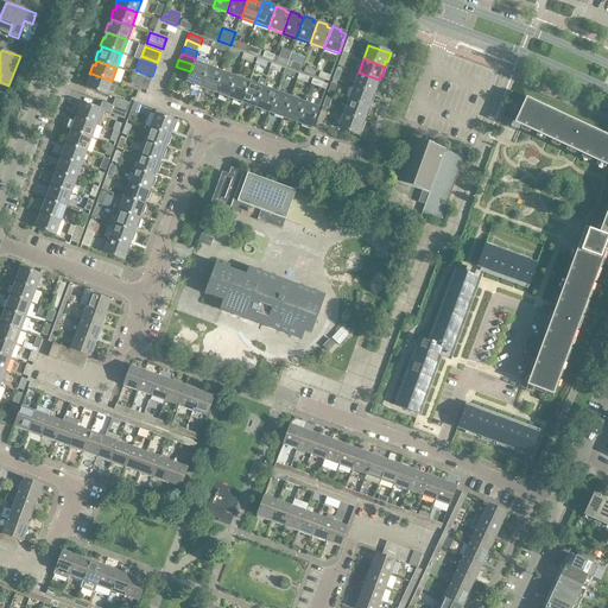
[(194,62),(192,64),(190,71),(188,78),(187,78),(185,82),(191,83),(190,86),(200,89),(200,87),(208,67),(194,62)]
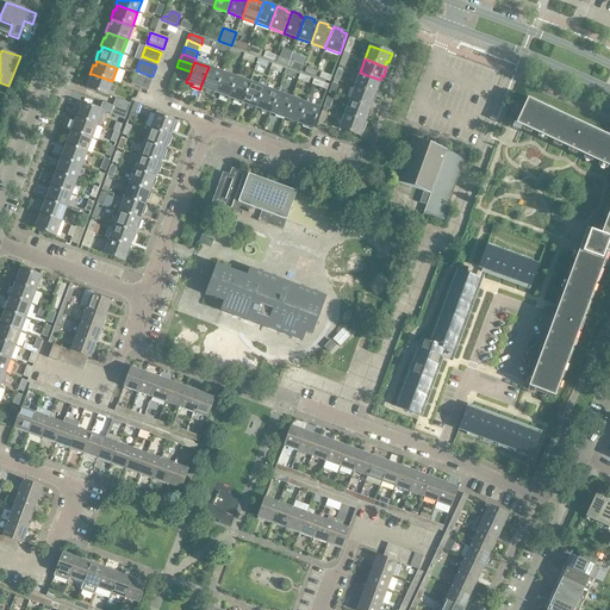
[(187,79),(188,79),(191,72),(176,67),(174,74),(187,79)]
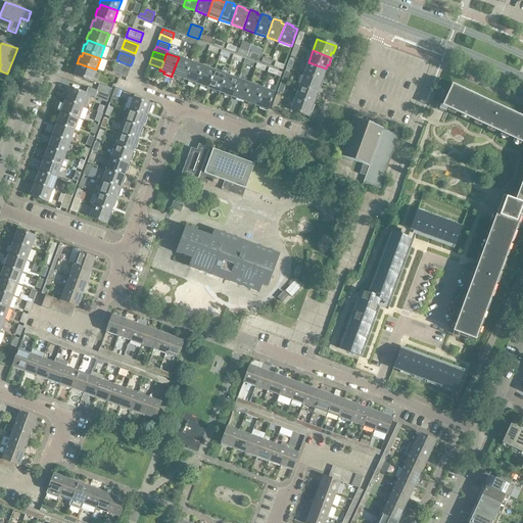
[(183,81),(184,80),(190,62),(179,57),(172,75),(177,77),(176,78),(183,81)]
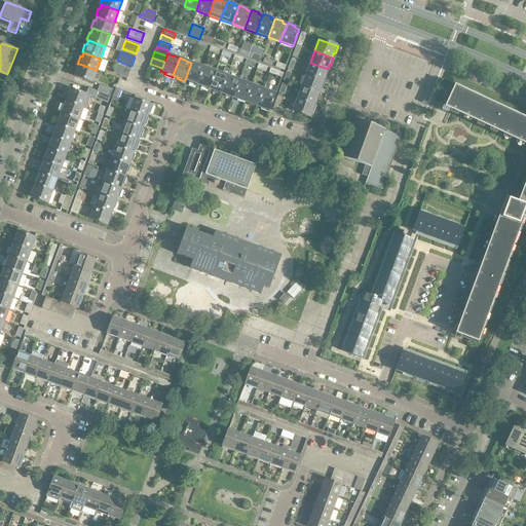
[(196,85),(197,84),(203,67),(191,63),(185,80),(189,81),(189,83),(196,85)]
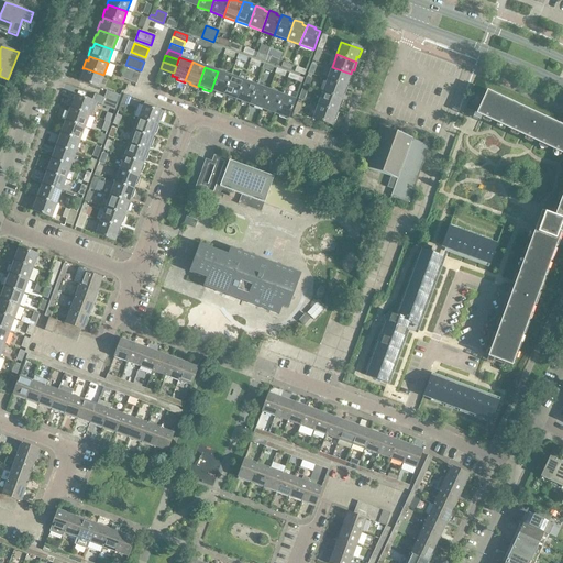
[(349,83),(352,75),(351,74),(332,67),(327,80),(345,87),(348,83),(349,83)]
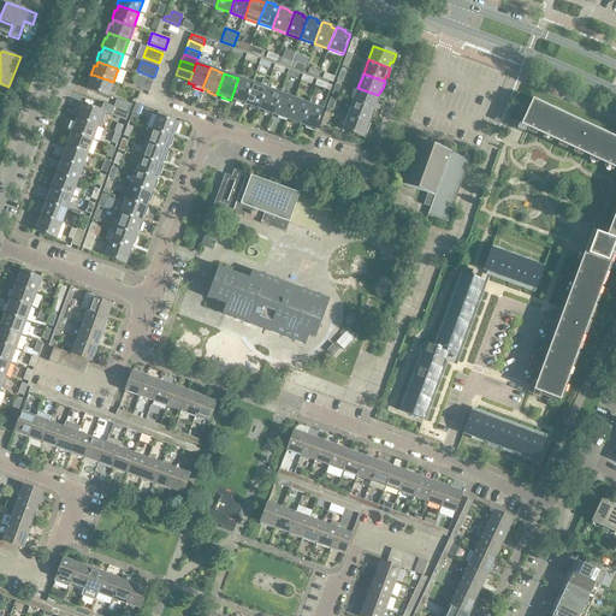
[(113,82),(93,75),(90,81),(89,80),(86,88),(88,89),(108,96),(113,82)]
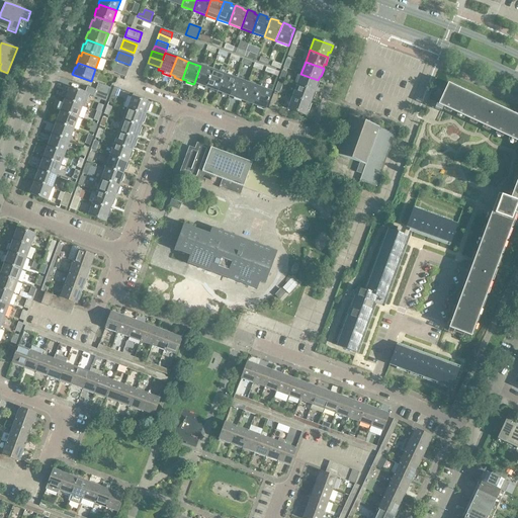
[(111,72),(125,77),(128,68),(114,63),(111,72)]
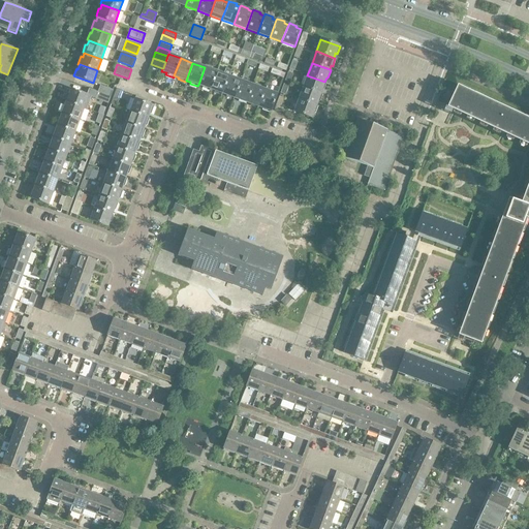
[(210,91),(210,89),(216,71),(205,67),(198,85),(203,86),(201,88),(210,91)]
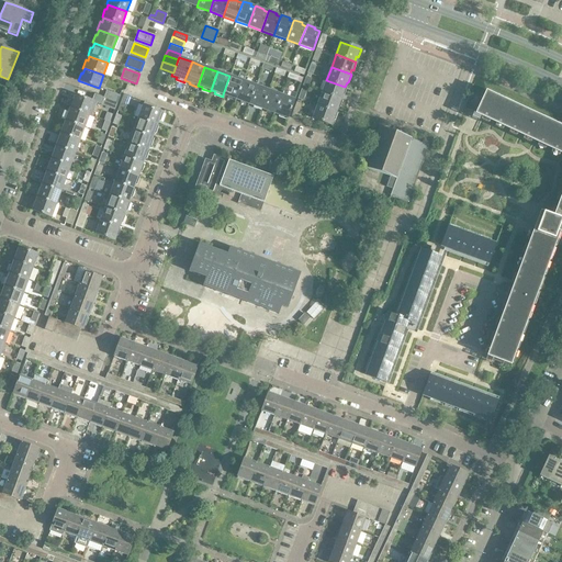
[(243,81),(229,76),(223,94),(228,97),(227,98),(235,101),(236,99),(243,81)]
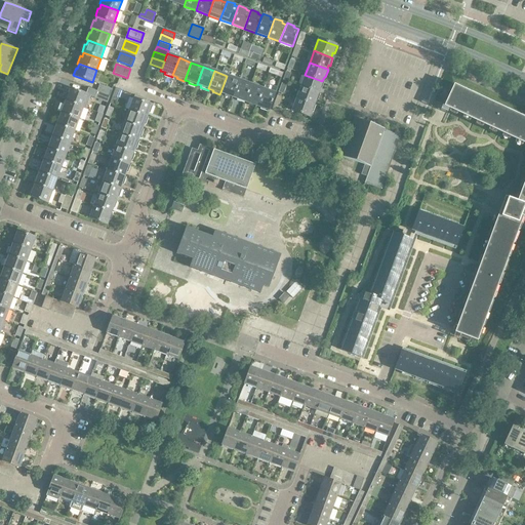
[(324,82),(322,81),(305,75),(300,86),(318,93),(320,88),(321,89),(324,82)]
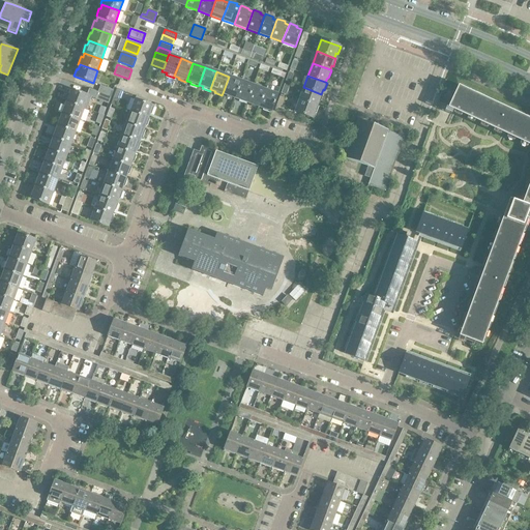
[(234,99),(235,98),(241,81),(229,77),(223,93),(227,95),(227,97),(234,99)]
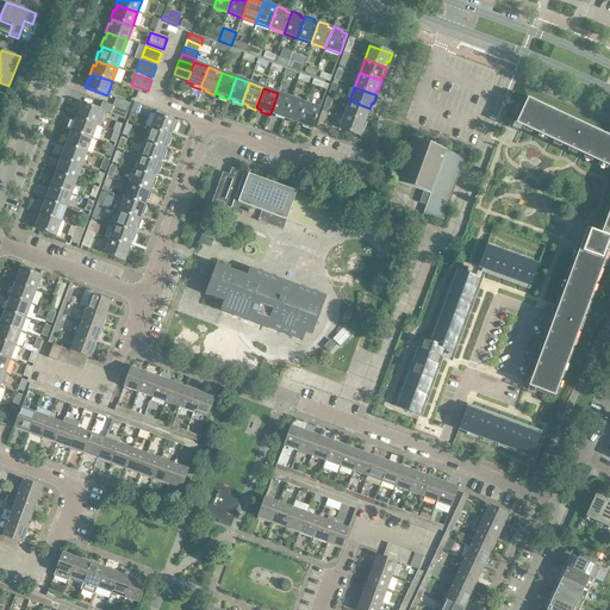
[(282,120),(284,118),(291,98),(278,93),(271,113),(275,114),(274,117),(282,120)]
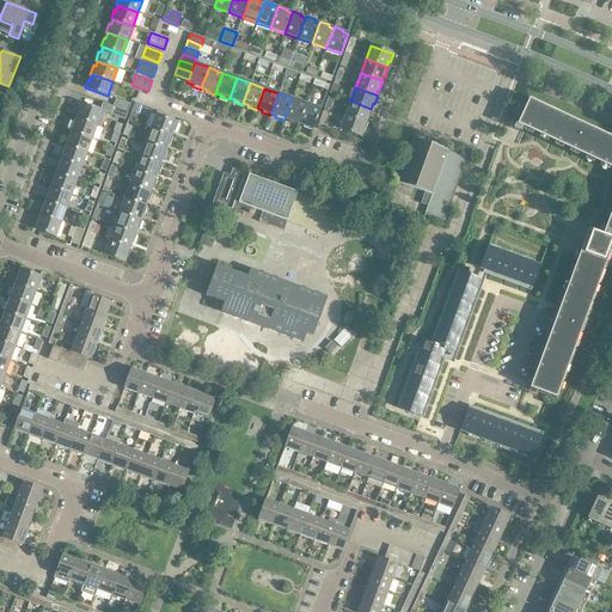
[(298,126),(299,123),(306,103),(292,98),(285,118),(289,121),(289,122),(298,126)]
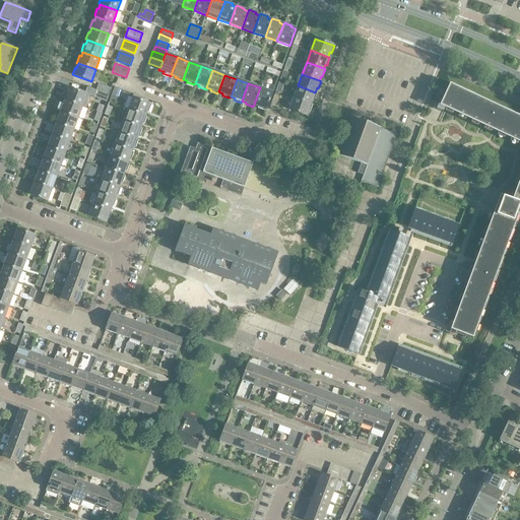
[(108,95),(111,88),(99,84),(96,90),(108,95)]
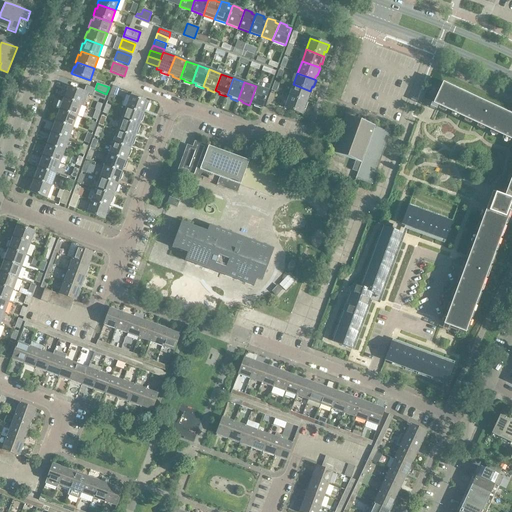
[(486,105),(481,103),(482,102),(474,98),(473,100),(468,97),(469,96),(461,92),(460,94),(455,91),(456,90),(448,86),(448,88),(443,85),(443,84),(442,83),(433,101),(511,138),(511,115),(511,116),(511,117),(506,115),(507,113),(499,110),(498,111),(494,109),(494,108),(486,104),(486,105)]
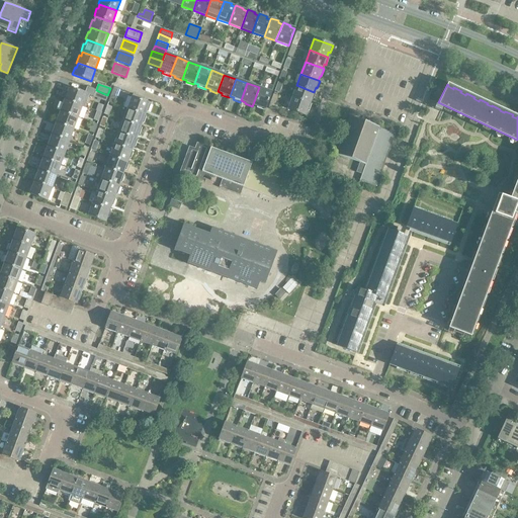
[(316,92),(314,92),(296,85),(292,97),(310,103),(311,99),(313,99),(316,92)]
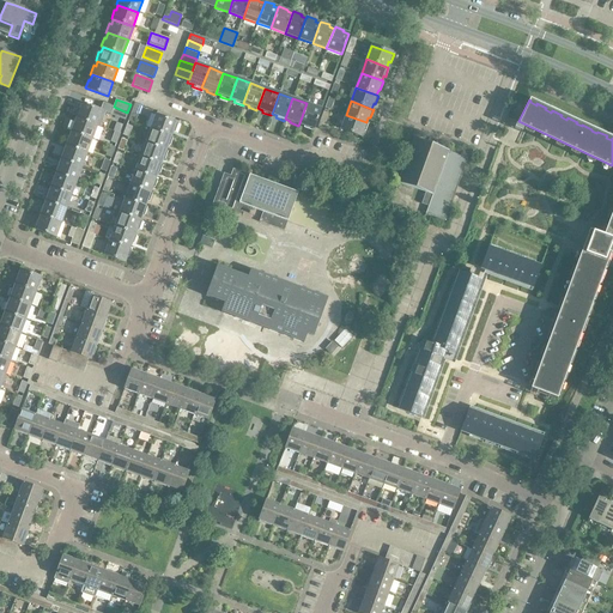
[(74,117),(77,117),(97,126),(102,110),(82,103),(79,109),(78,108),(74,117)]
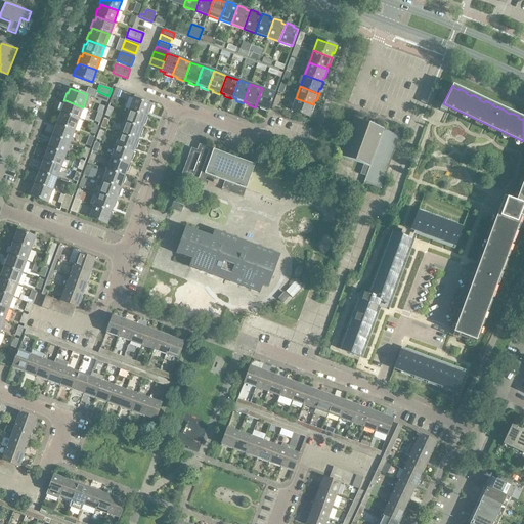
[(268,111),(270,103),(274,93),(262,88),(256,105),(260,107),(260,108),(267,112),(268,111)]
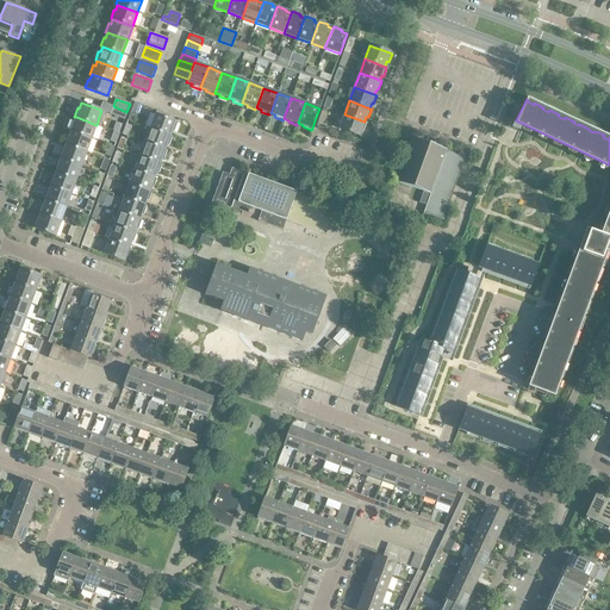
[(113,106),(110,113),(124,119),(126,112),(113,106)]
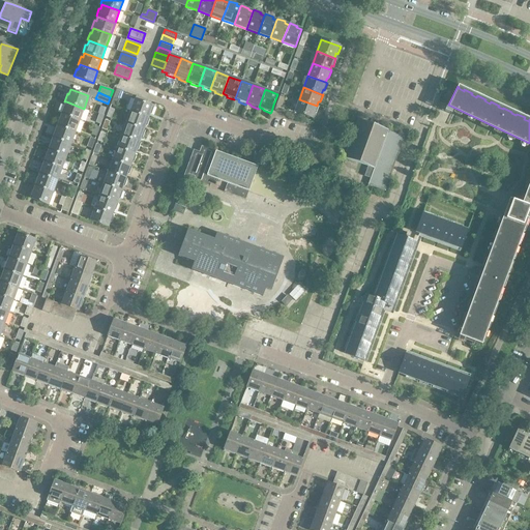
[(148,118),(149,114),(151,114),(153,107),(152,106),(135,99),(130,112),(148,118)]
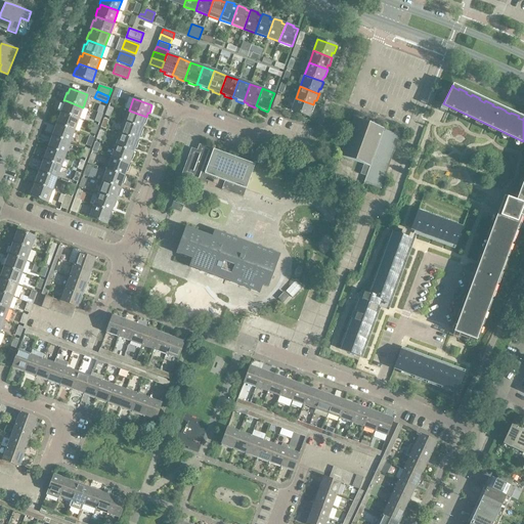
[(314,105),(313,104),(296,98),(291,111),(308,117),(310,113),(312,113),(314,105)]
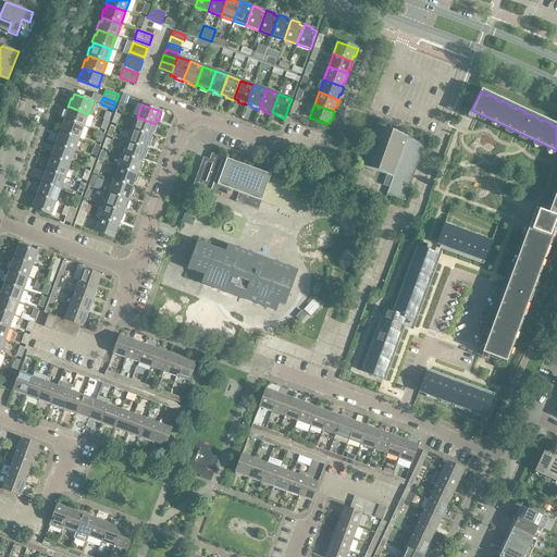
[(63,119),(64,120),(83,126),(88,114),(70,107),(67,112),(66,111),(63,119)]
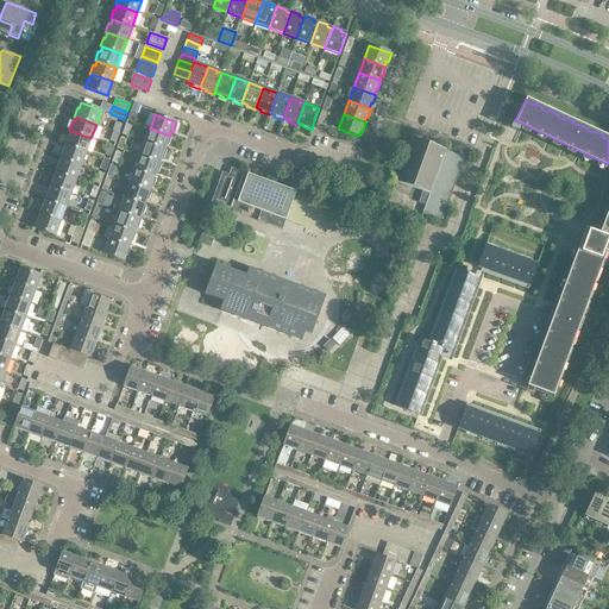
[(164,149),(167,144),(168,145),(171,136),(170,136),(150,129),(144,142),(164,149)]
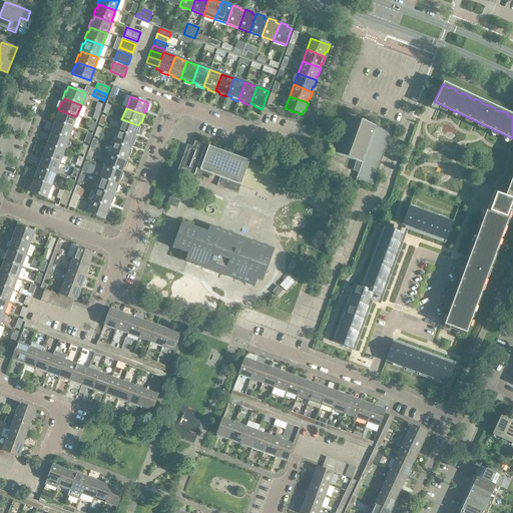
[(54,121),(55,122),(72,128),(76,116),(59,110),(58,114),(56,114),(54,121)]
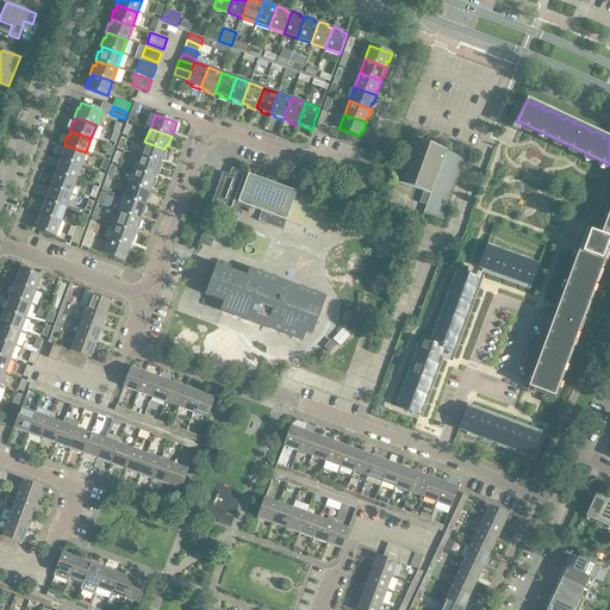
[(423,213),(442,221),(449,203),(453,191),(449,191),(452,185),(454,186),(465,157),(446,150),(447,149),(411,137),(396,181),(423,192),(430,194),(425,205),(423,213)]
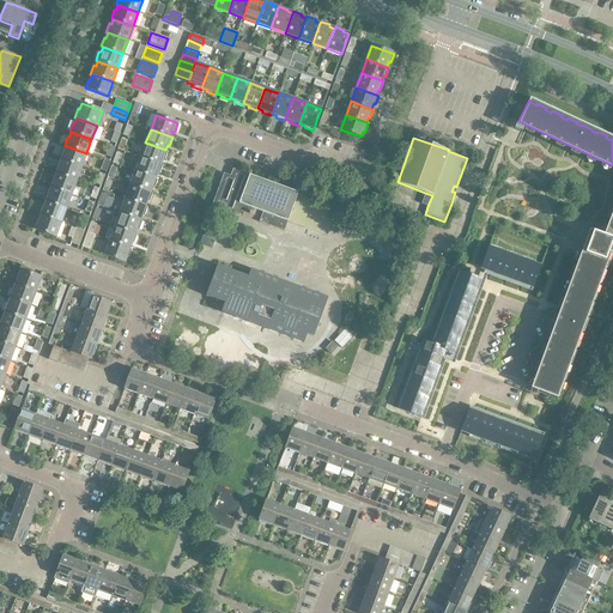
[(161,164),(163,159),(164,159),(168,151),(165,150),(145,143),(140,157),(161,164)]
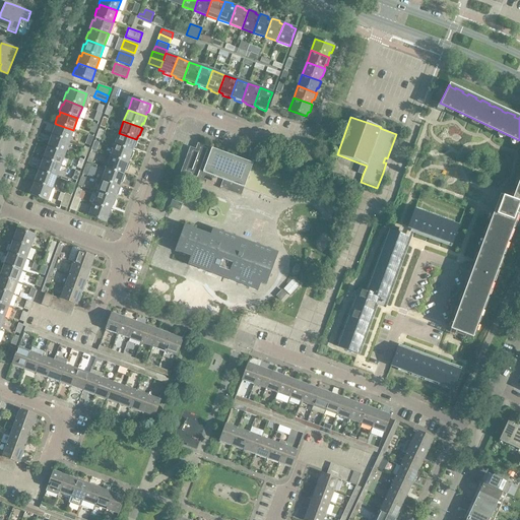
[(50,135),(52,135),(69,142),(73,130),(56,124),(55,128),(53,127),(50,135)]
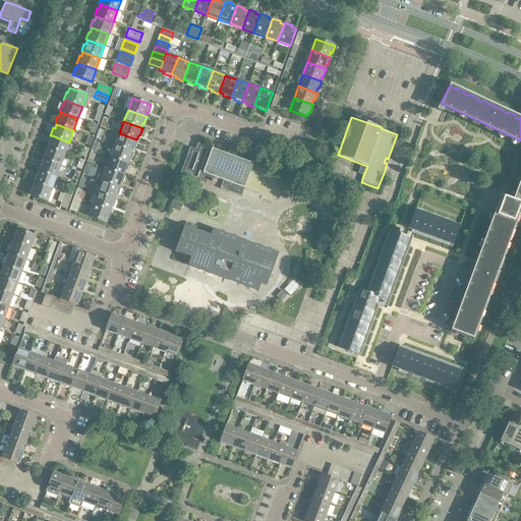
[(132,152),(133,147),(135,148),(138,140),(136,139),(119,133),(115,146),(132,152)]
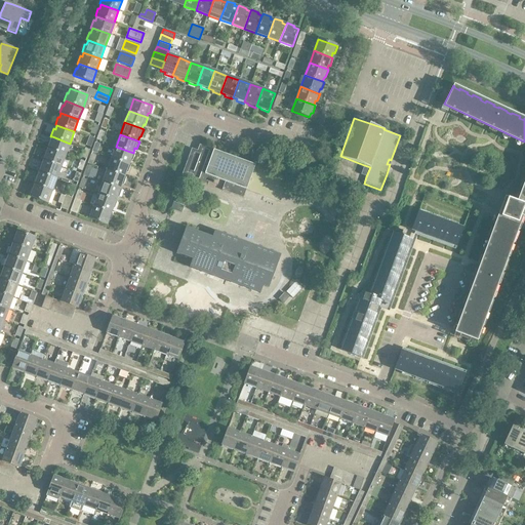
[(46,148),(48,149),(65,155),(70,144),(52,136),(50,142),(49,140),(46,148)]
